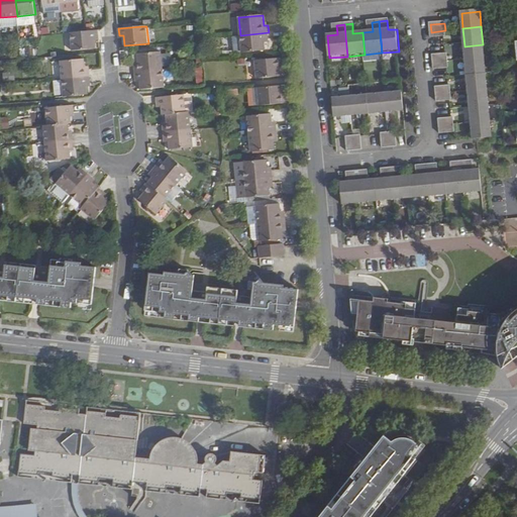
[(99,30),(87,31),(71,32),(73,50),(96,48),(95,37),(99,37),(99,30)]
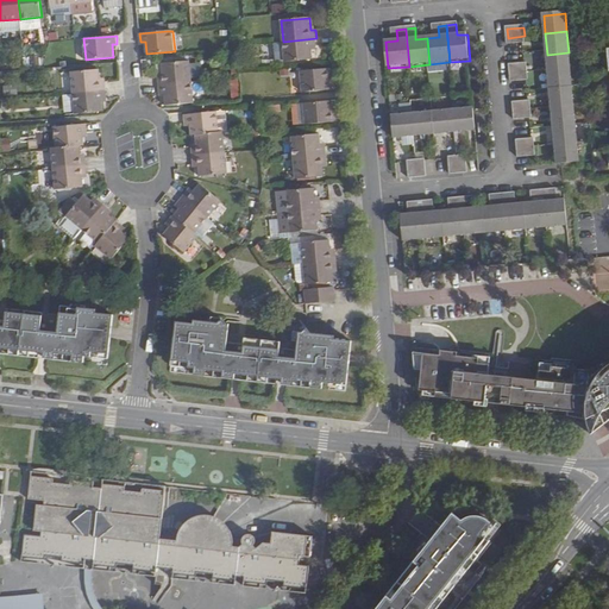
[(316,46),(316,38),(283,42),(284,62),(314,60),(313,46),(316,46)]
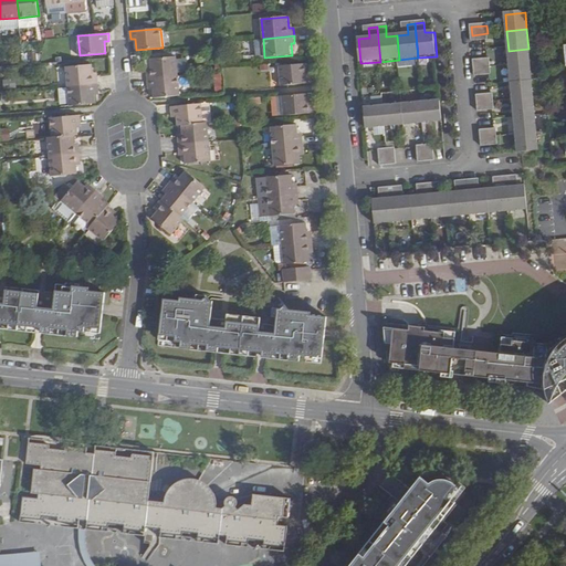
[(252,56),(251,41),(243,41),(243,56),(252,56)]
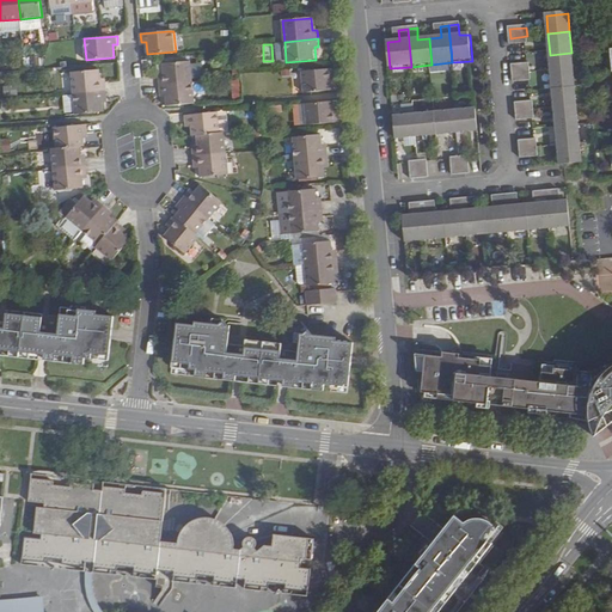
[(573,69),(571,53),(550,55),(551,72),(573,69)]
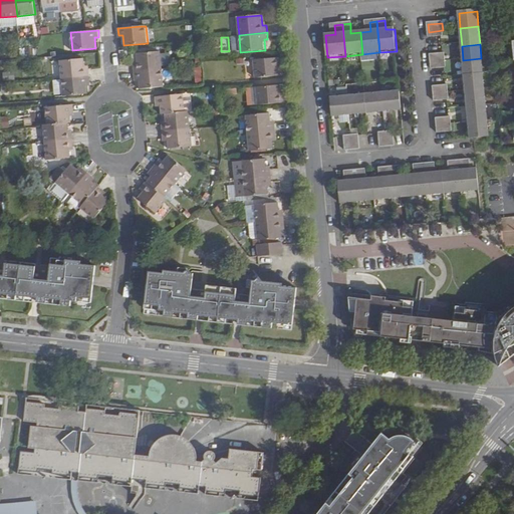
[(135,64),(136,71),(163,69),(161,51),(138,53),(139,64),(135,64)]
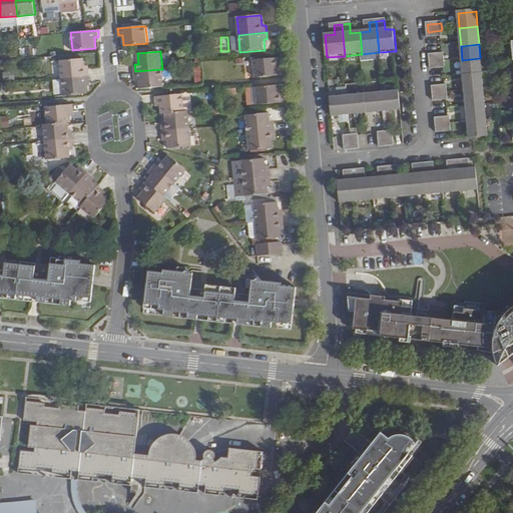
[(431,63),(445,62),(444,54),(430,55),(431,63)]
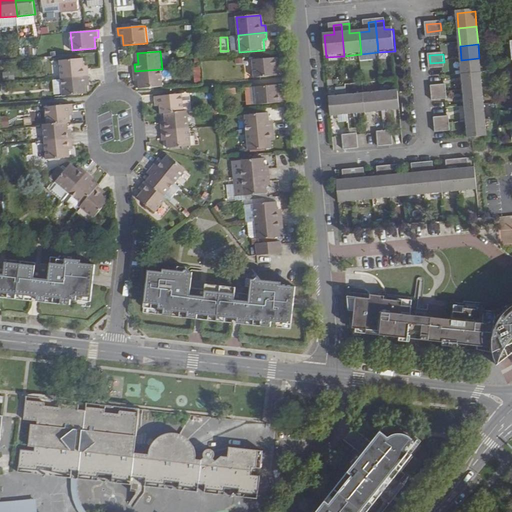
[(62,78),(89,75),(89,69),(85,69),(84,58),(61,61),(62,78)]
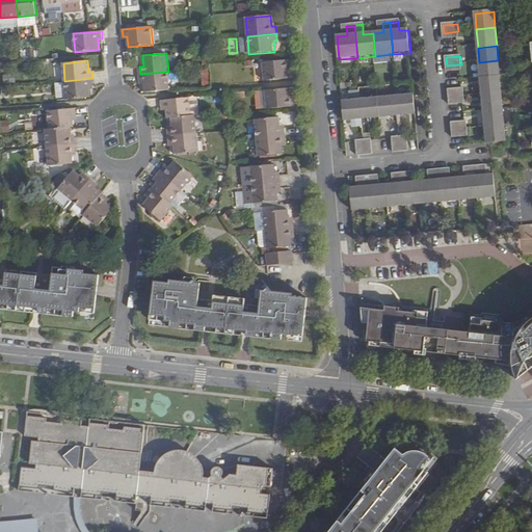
[(263,62),(265,81),(290,79),(289,68),(292,68),(292,60),(263,62)]
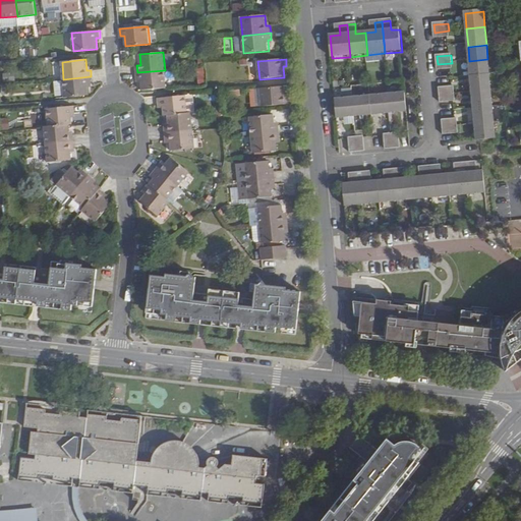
[(489,74),(487,59),(469,61),(471,76),(489,74)]
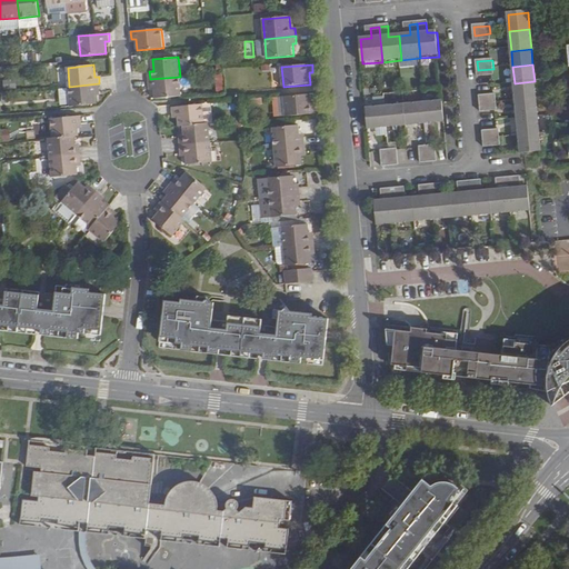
[(495,77),(493,69),(478,70),(478,78),(495,77)]
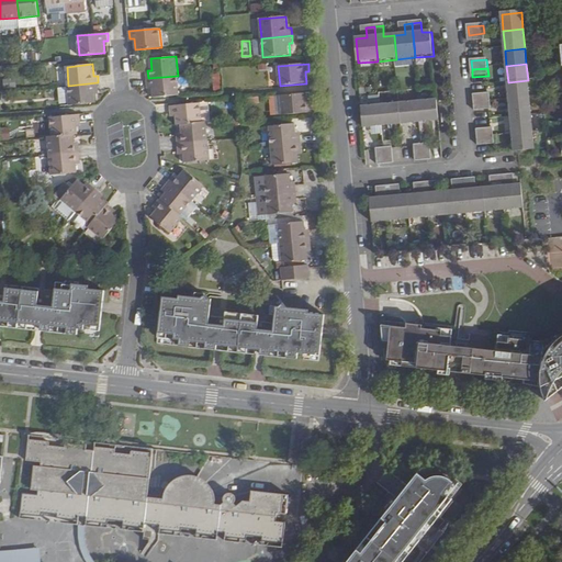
[(220,72),(211,74),(213,90),(222,89),(220,72)]
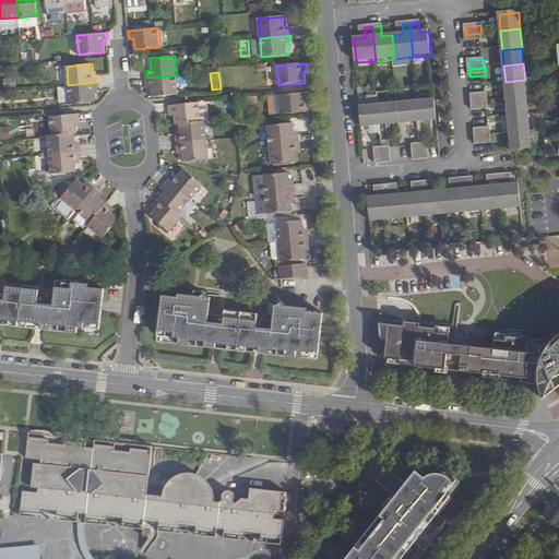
[(177,75),(147,78),(147,86),(152,85),(153,97),(179,95),(177,75)]
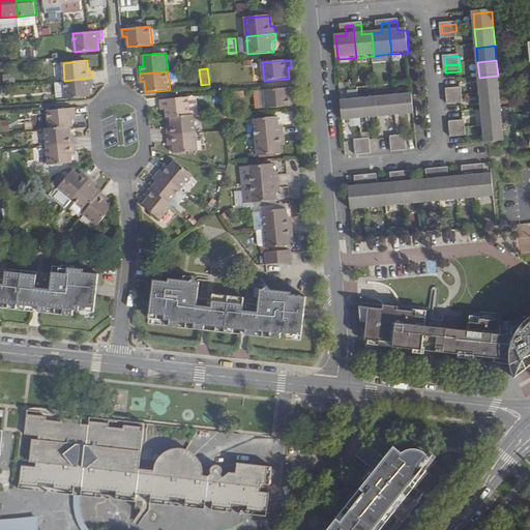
[(499,92),(498,76),(479,78),(480,94),(499,92)]
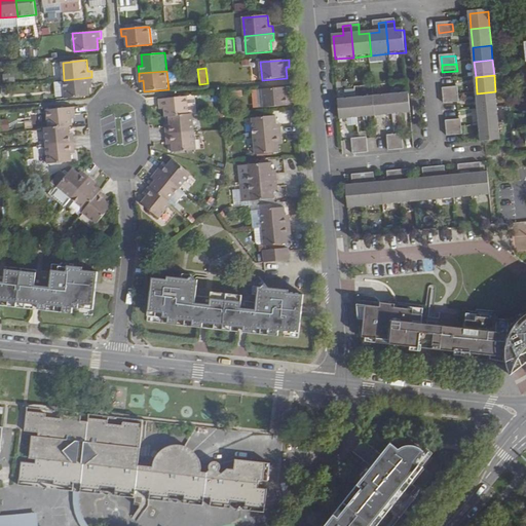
[(92,85),(91,77),(64,80),(66,99),(89,96),(88,85),(92,85)]
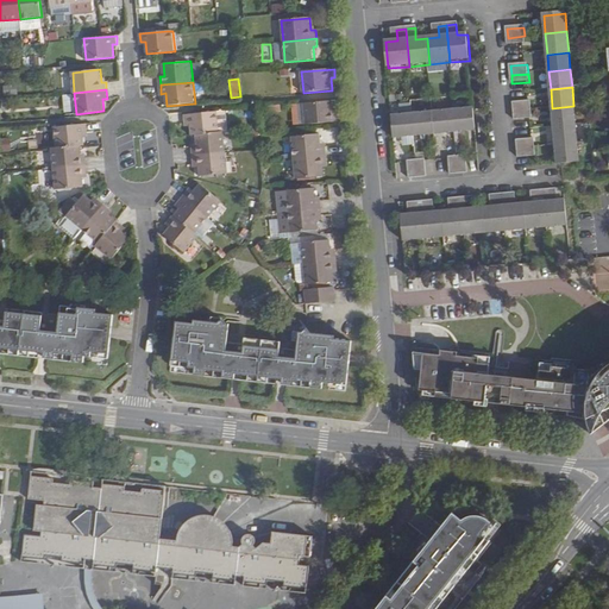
[(333,114),(332,102),(305,105),(306,126),(339,123),(338,114),(333,114)]
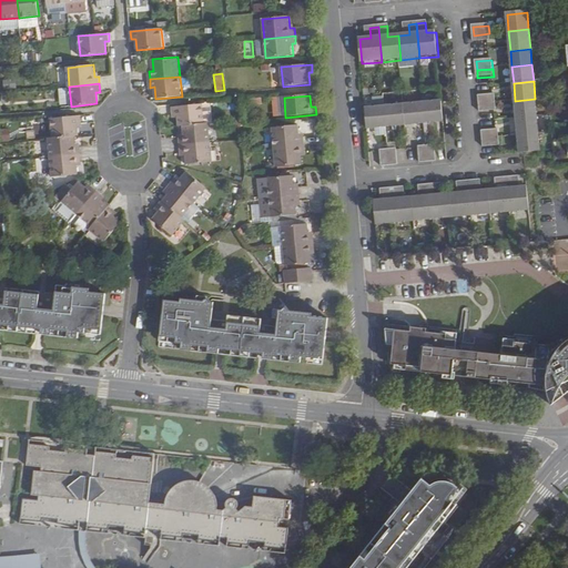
[(480,104),(496,103),(495,95),(479,97),(480,104)]
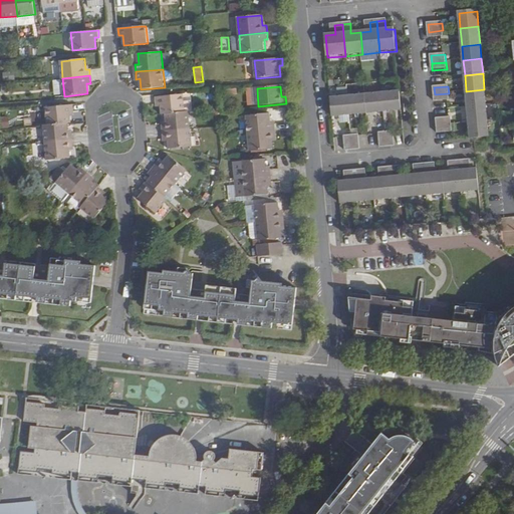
[(486,106),(484,89),(466,91),(468,107),(486,106)]
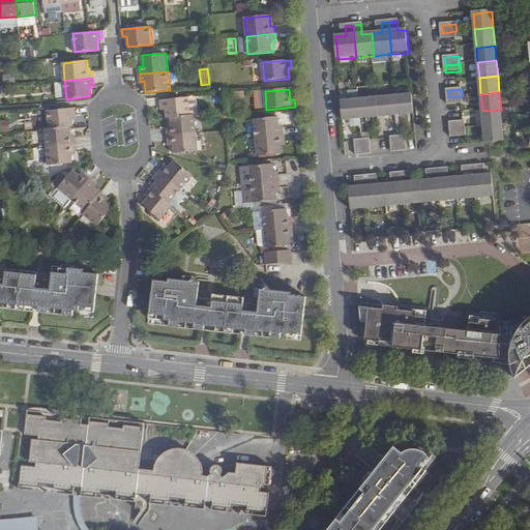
[(413,95),(395,97),(398,117),(414,116),(413,95)]
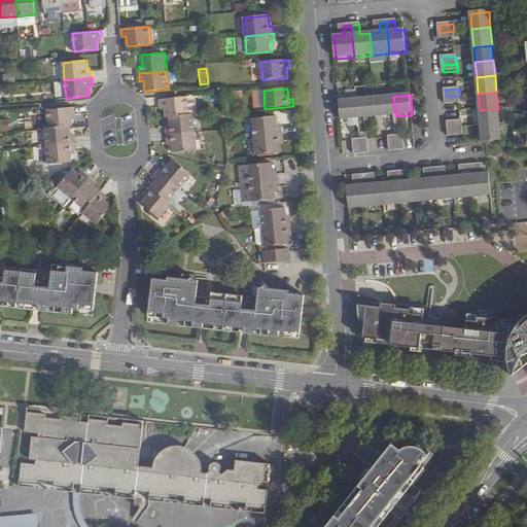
[(461,103),(460,96),(446,97),(446,105),(461,103)]
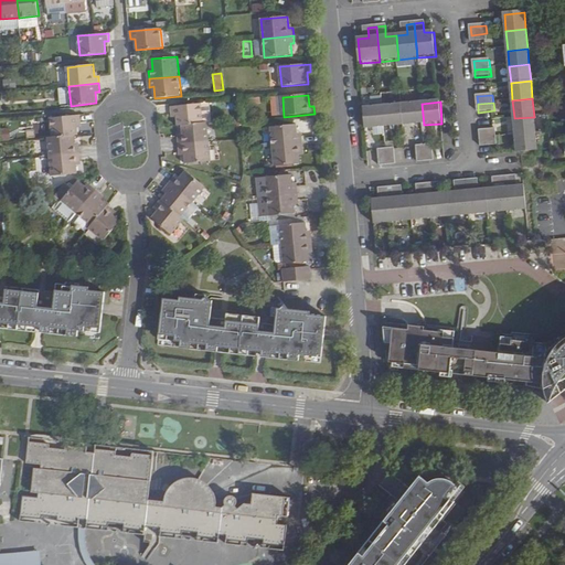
[(210,104),(202,105),(204,124),(208,123),(212,123),(210,104)]
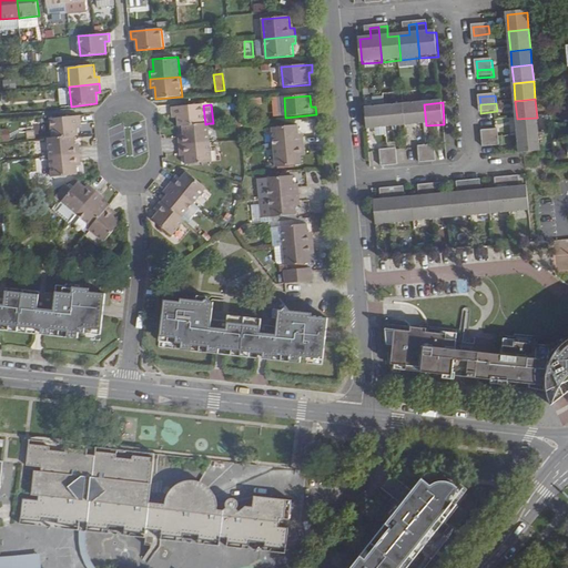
[(424,104),(405,105),(407,128),(426,125),(424,104)]
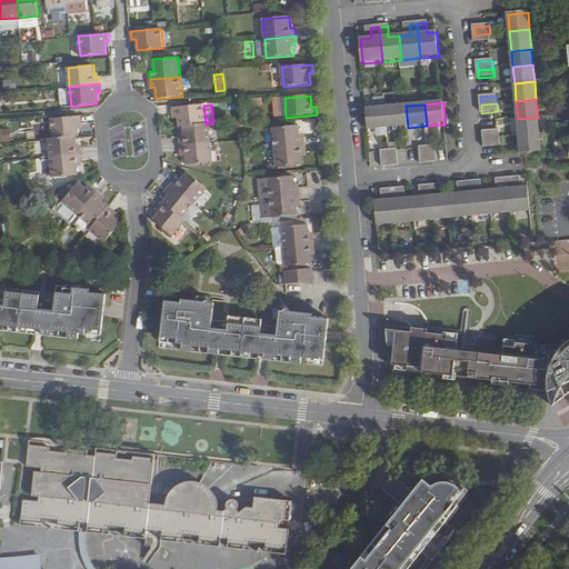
[(178,116),(179,127),(182,127),(206,125),(203,106),(173,108),(173,116),(178,116)]
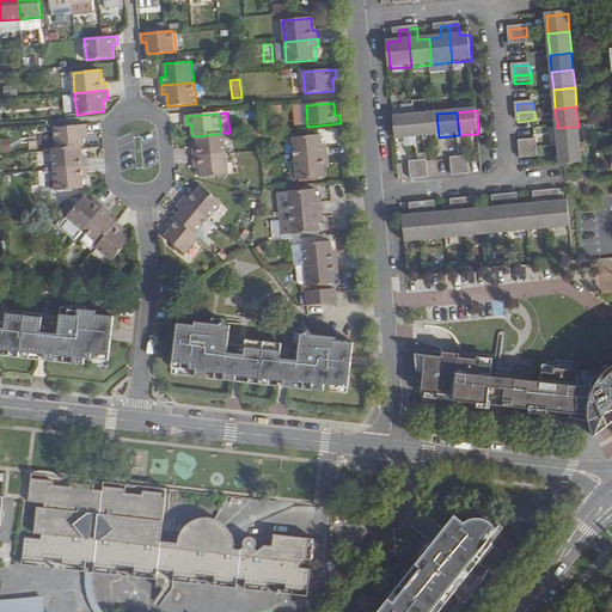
[(436,114),(416,116),(418,139),(439,138),(436,114)]
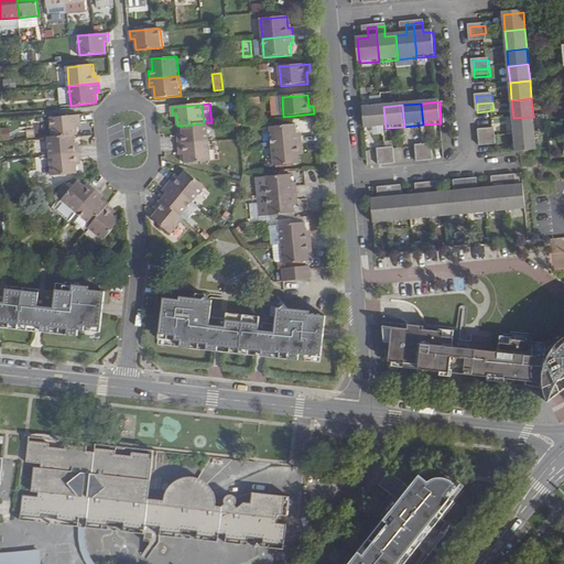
[(383,107),(364,109),(366,130),(386,128),(383,107)]
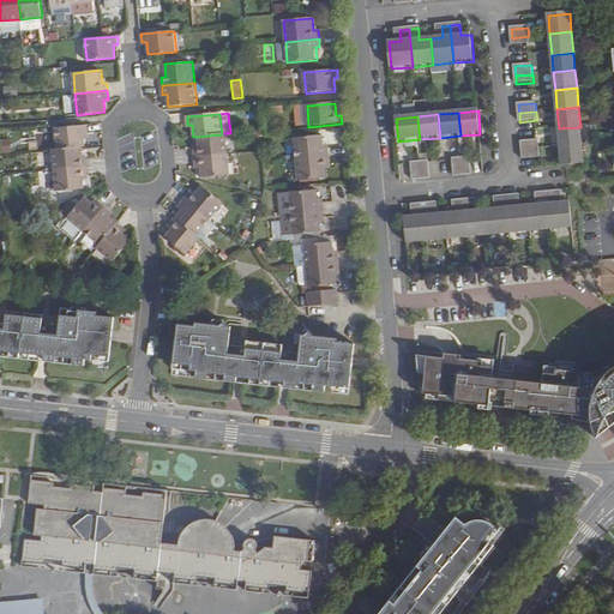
[(56,149),(80,146),(85,146),(84,134),(88,133),(88,125),(54,128),(56,149)]
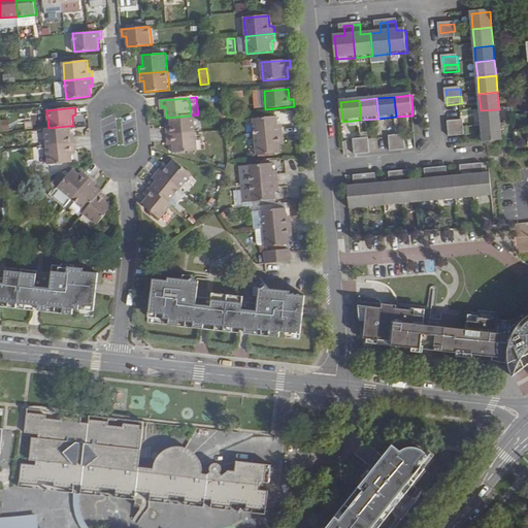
[(500,126),(499,109),(481,110),(482,128),(500,126)]
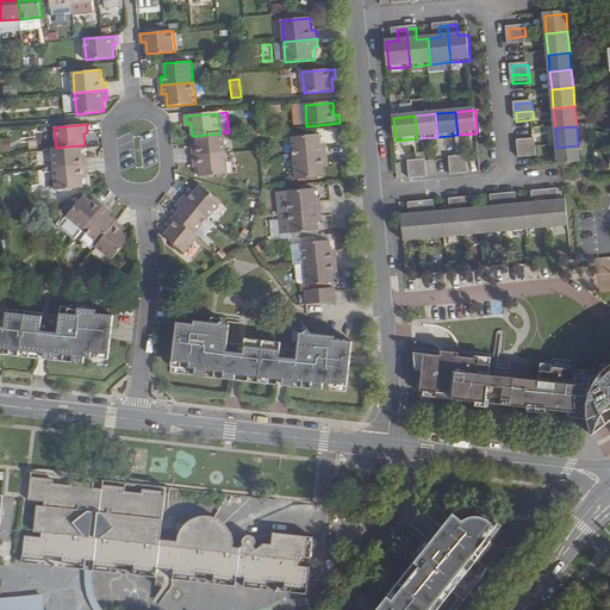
[(224,132),(221,134),(195,136),(197,148),(193,148),(193,156),(226,154),(224,132)]
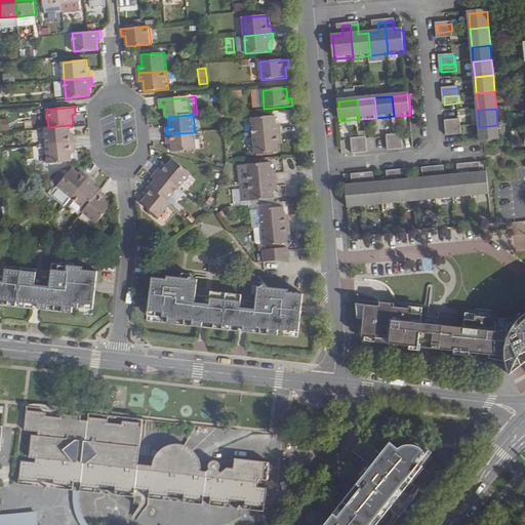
[(253,137),(282,134),(281,127),(278,127),(276,117),(252,119),(253,137)]
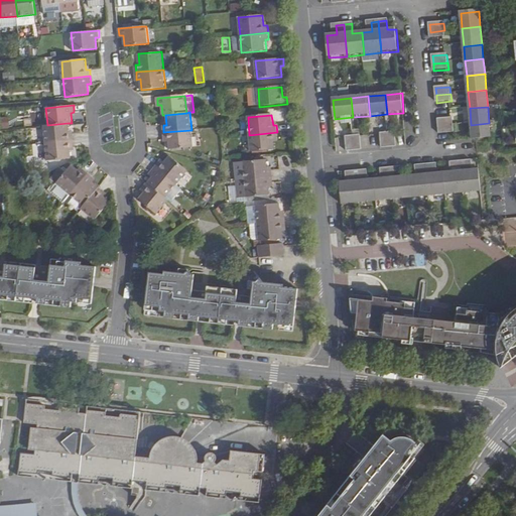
[(0,117),(0,126),(0,128),(8,127),(7,116),(0,117)]
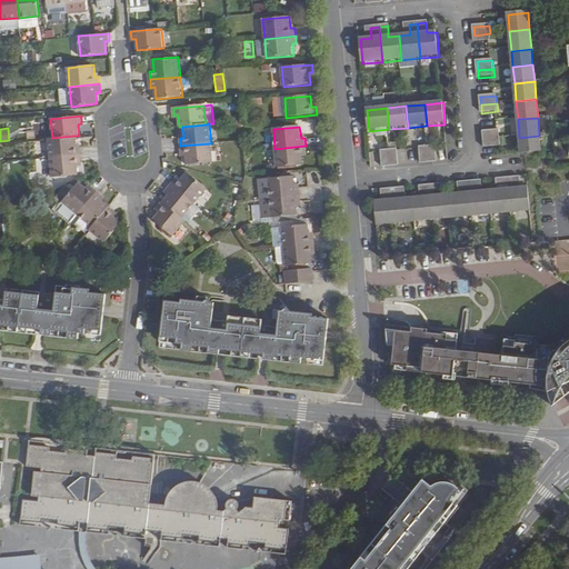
[(485,141),(500,139),(499,131),(483,132),(485,141)]
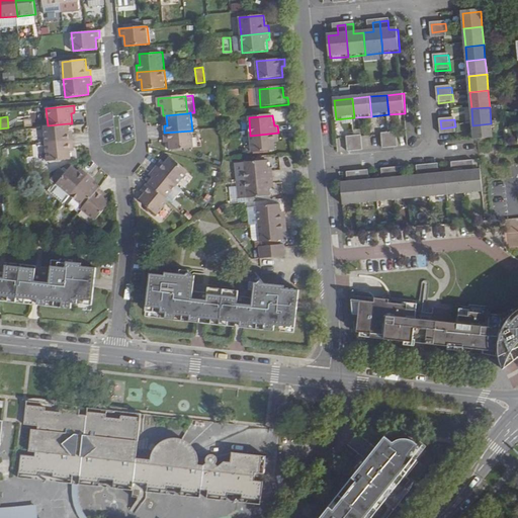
[(44,126),(46,144),(73,142),(73,134),(69,135),(68,123),(48,125),(44,126)]
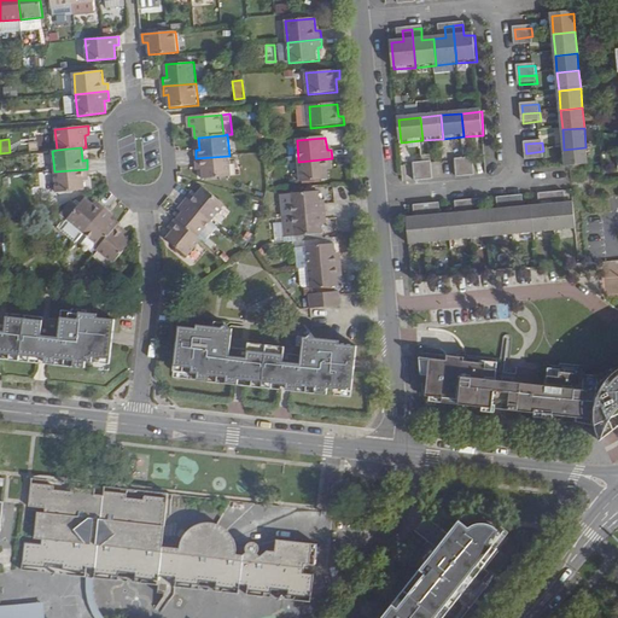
[(588,167),(586,147),(564,150),(566,169),(588,167)]
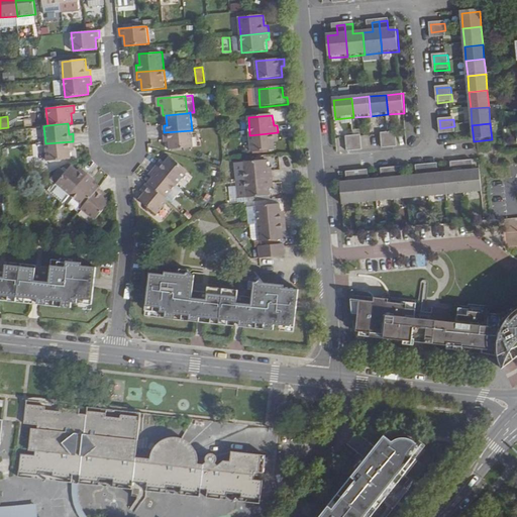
[(455,134),(454,126),(440,128),(440,135),(455,134)]
